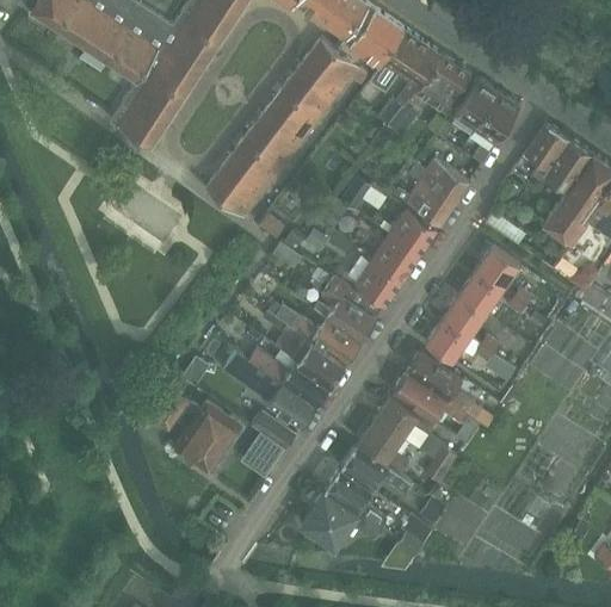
[(39,0),(30,14),(57,31),(84,49),(110,66),(136,84),(128,95),(110,122),(152,149),(168,122),(186,95),(204,68),(221,42),(239,14),(248,0),(275,0),(292,11),(296,6),(343,38),(353,45),(352,49),(366,59),(377,67),(381,61),(403,30),(359,0),(39,0)]
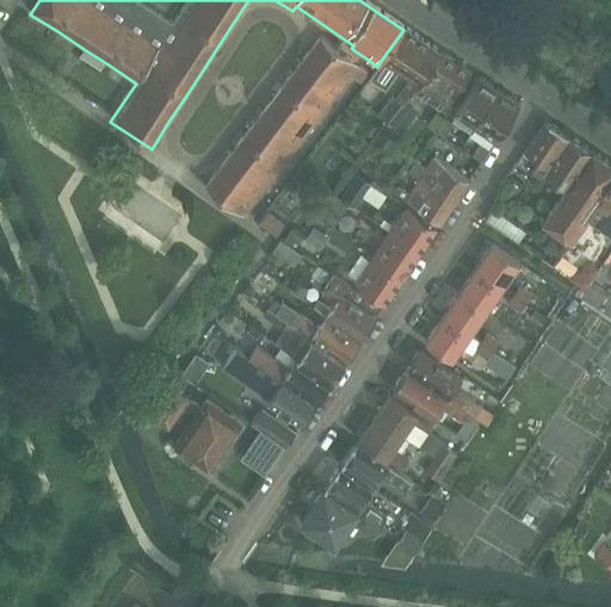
[(383,63),(370,81),(386,92),(399,74),(411,82),(396,103),(403,107),(442,56),(413,36),(403,29),(403,30),(381,61),(383,63)]
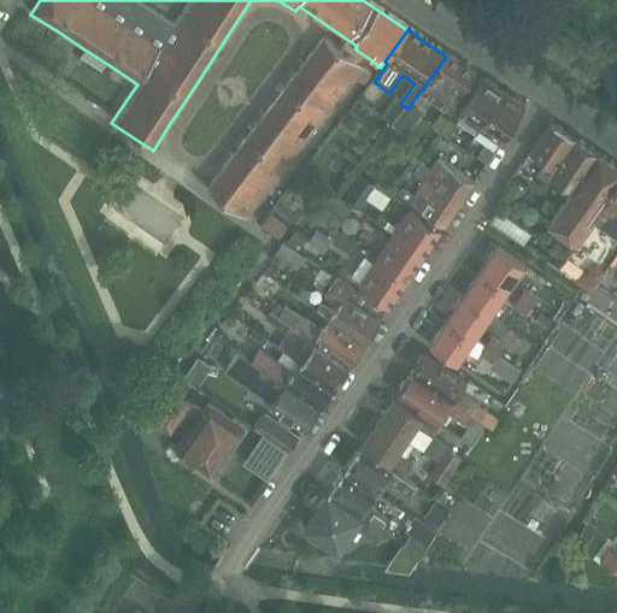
[(339,48),(324,39),(305,63),(344,93),(354,81),(364,89),(372,78),(363,69),(370,59),(356,49),(357,46),(346,39),(339,48)]
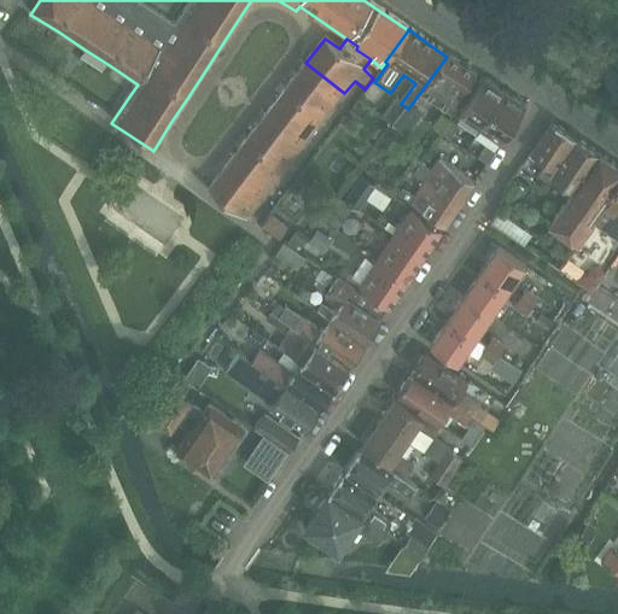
[(448,113),(477,75),(447,57),(408,109),(394,129),(407,139),(431,101),(448,113)]
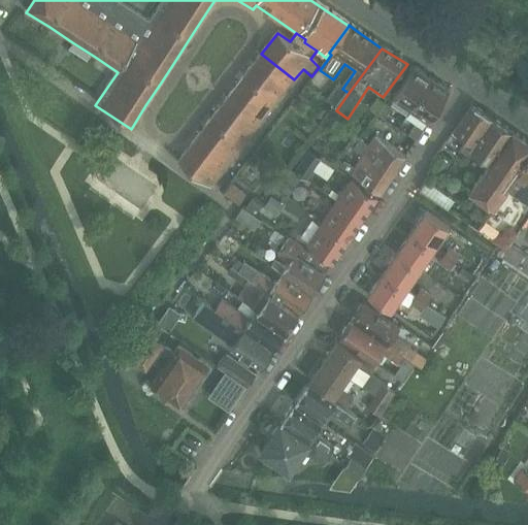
[(277,101),(294,79),(261,54),(244,75),(277,101)]
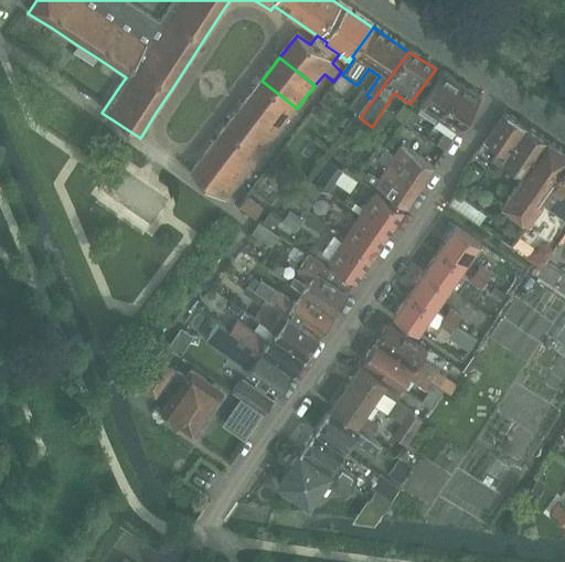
[(439,120),(461,87),(443,74),(419,107),(439,120)]
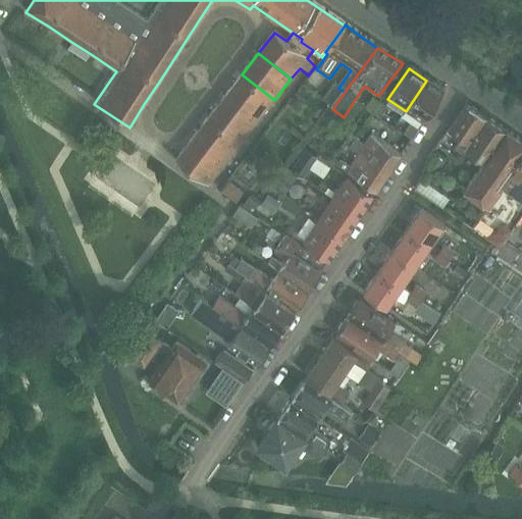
[(258,121),(274,100),(242,74),(225,96),(258,121)]
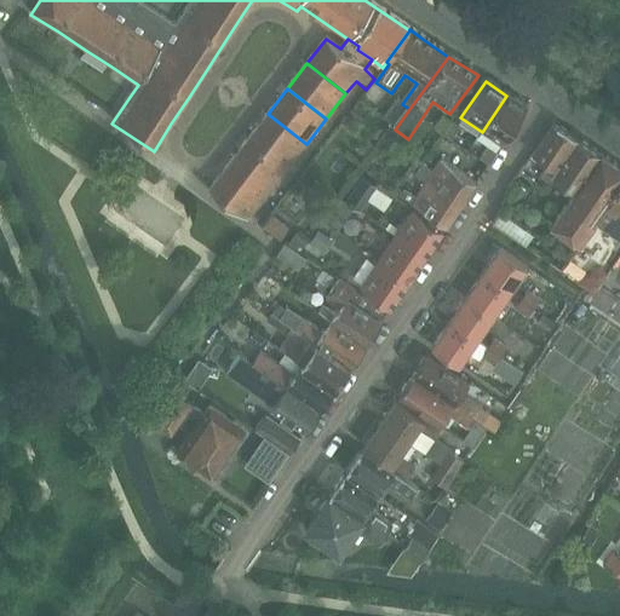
[(503,145),(527,109),(506,96),(482,132),(503,145)]
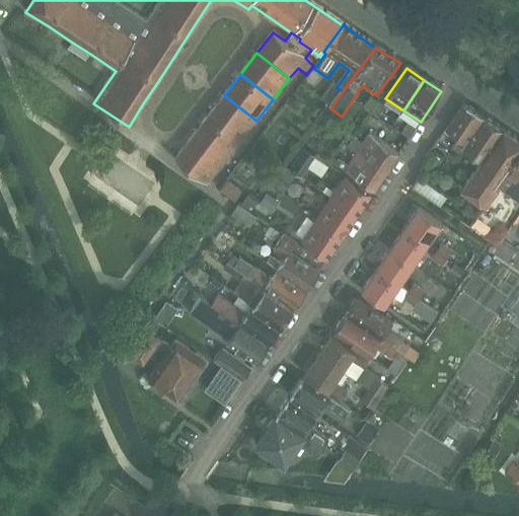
[(240,142),(256,121),(224,95),(208,117),(240,142)]
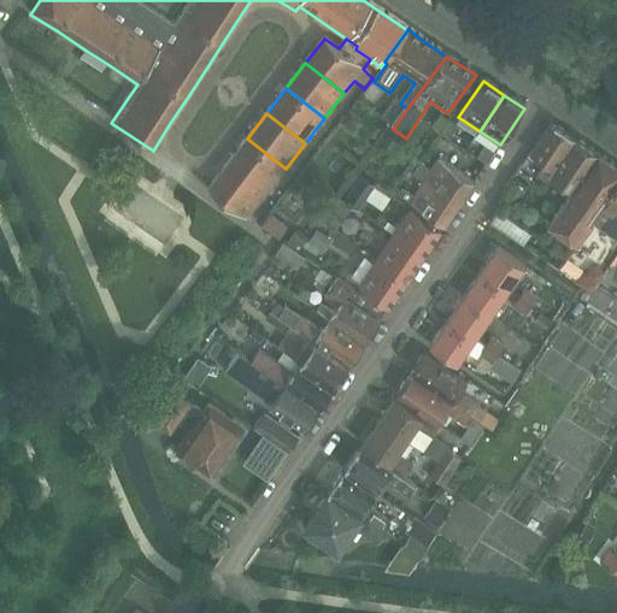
[(448,141),(458,129),(448,122),(439,135),(448,141)]
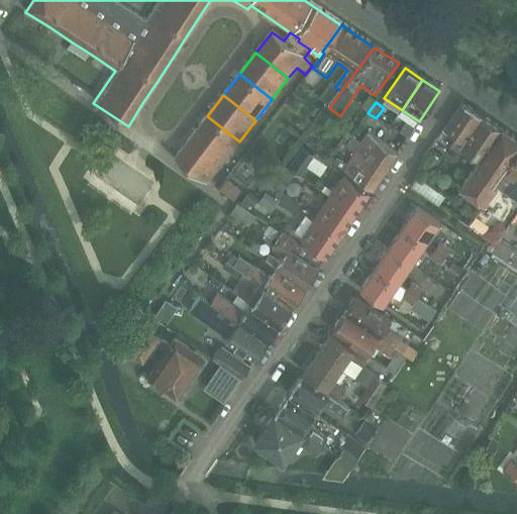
[(482,117),(461,104),(443,131),(456,140),(449,150),(456,156),(482,117)]
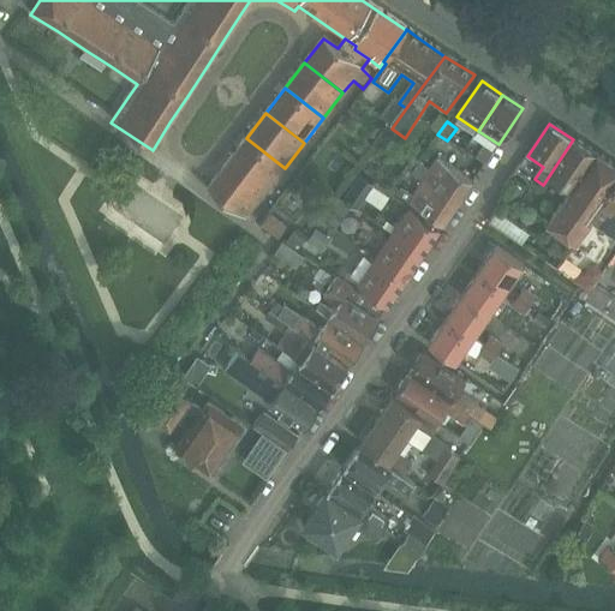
[(266,192),(285,168),(246,138),(227,163),(266,192)]
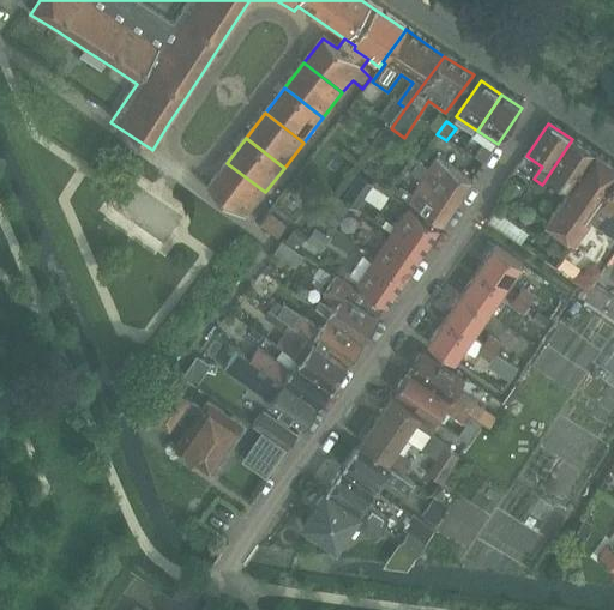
[(595,155),(572,139),(542,185),(546,187),(551,180),(570,193),(595,155)]
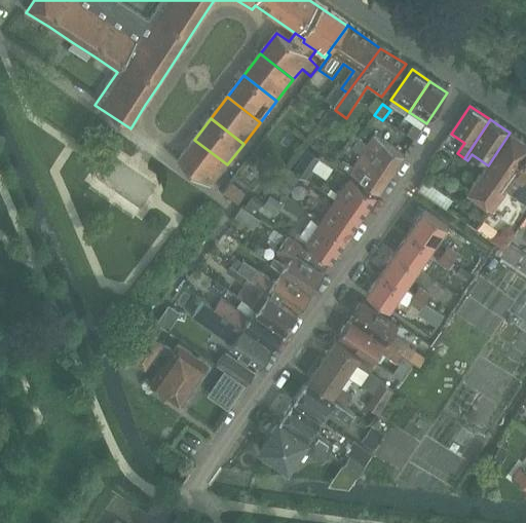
[(414,142),(421,131),(414,125),(407,137),(414,142)]
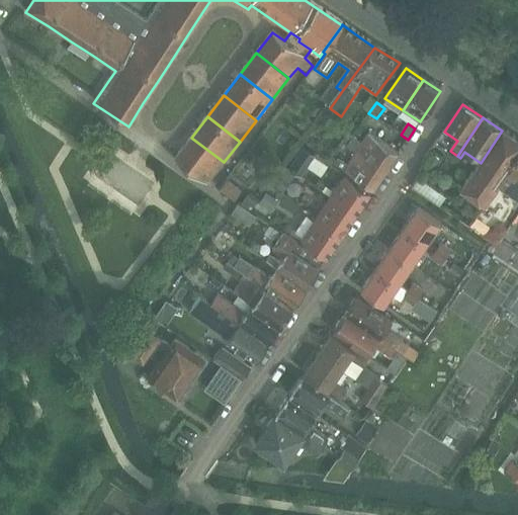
[(517,141),(503,131),(502,131),(481,163),(460,192),(488,209),(500,190),(496,188),(517,154),(517,141)]
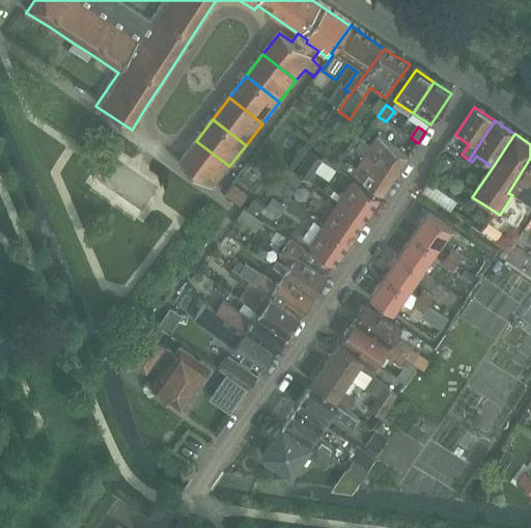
[(320,154),(328,144),(318,137),(311,146),(320,154)]
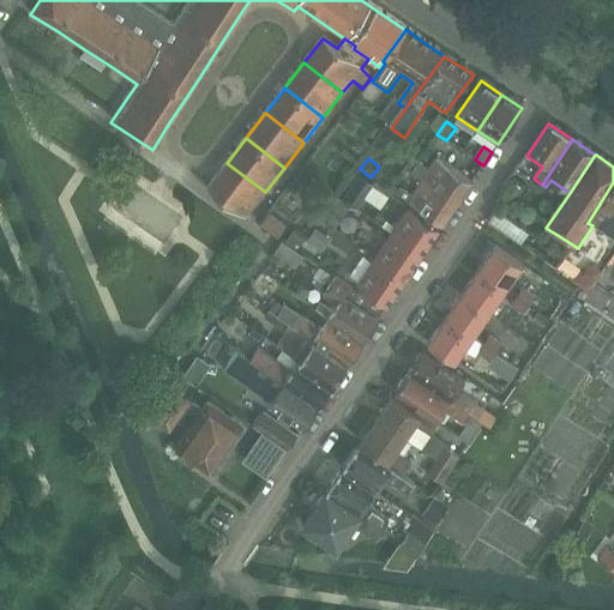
[(471,183),(451,170),(438,161),(429,171),(419,164),(411,175),(422,182),(456,205),(471,183)]
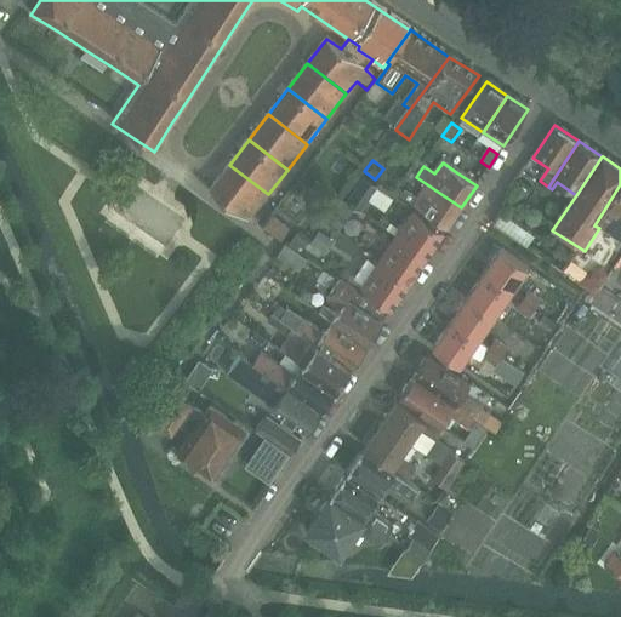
[(248,222),(268,194),(229,165),(209,192),(248,222)]
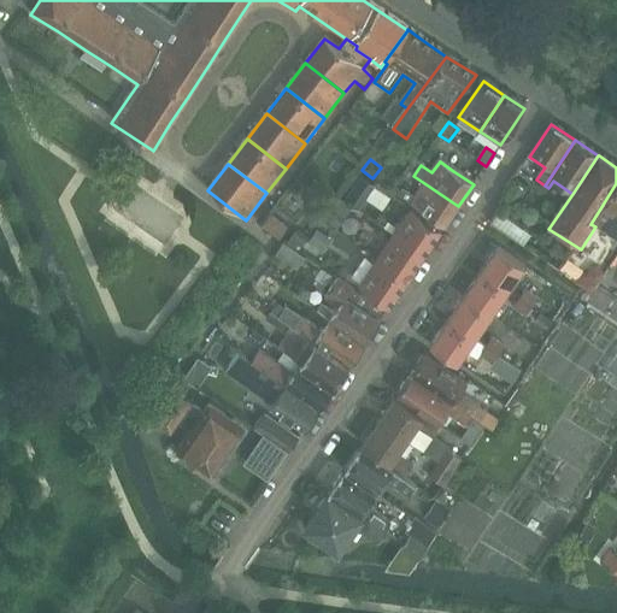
[(357,213),(375,188),(360,178),(342,204),(357,213)]
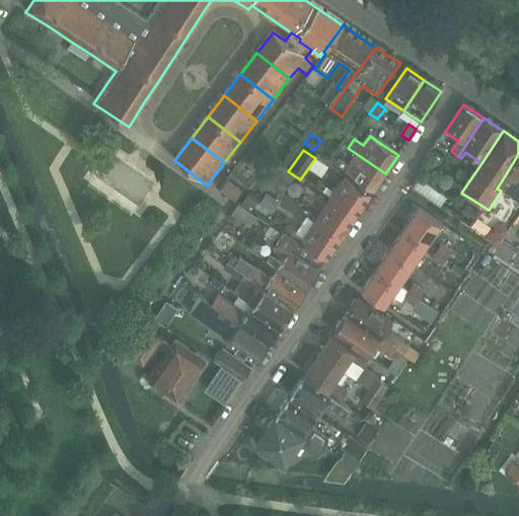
[(385,173),(357,154),(348,167),(339,160),(335,166),(372,193),(385,173)]
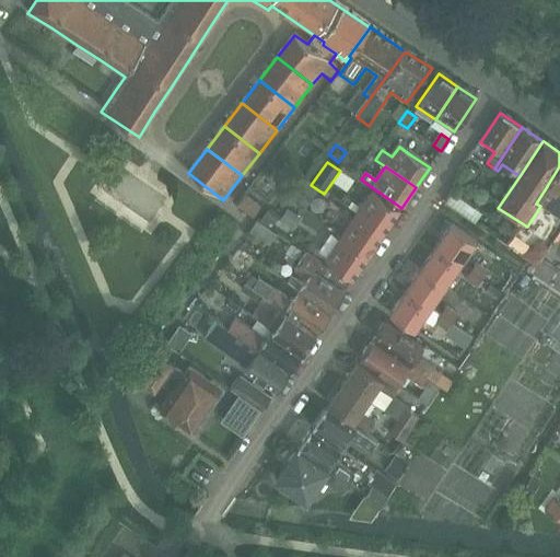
[(559,219),(559,166),(536,204),(540,206),(559,219)]
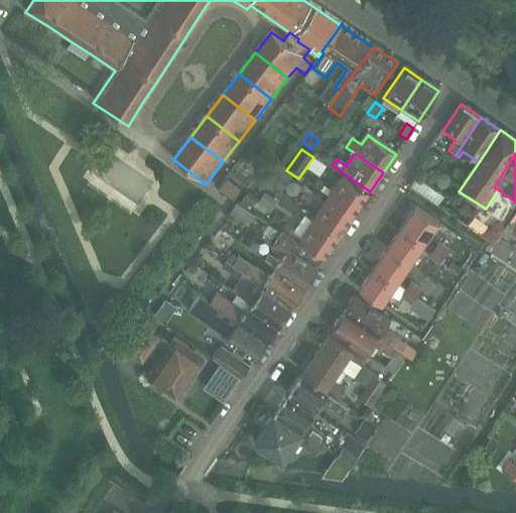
[(281,194),(290,182),(279,174),(271,186),(281,194)]
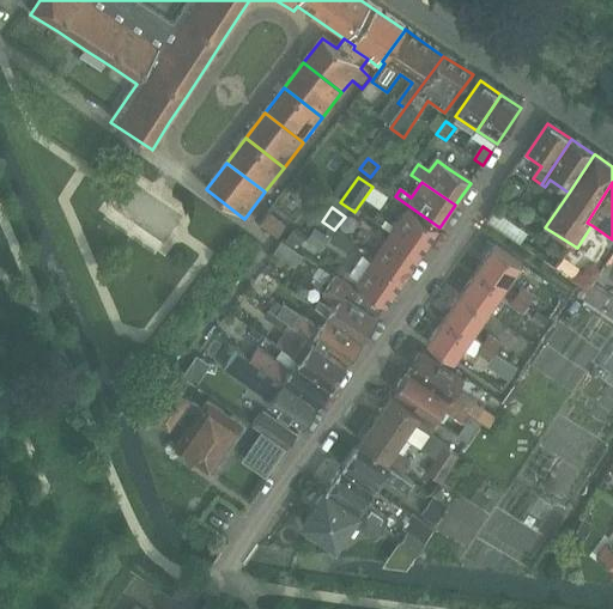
[(420,256),(437,230),(408,209),(390,236),(420,256)]
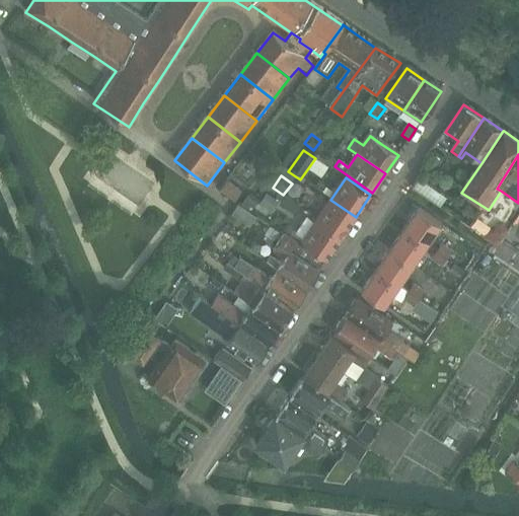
[(227,182),(221,192),(233,201),(239,192),(227,182)]
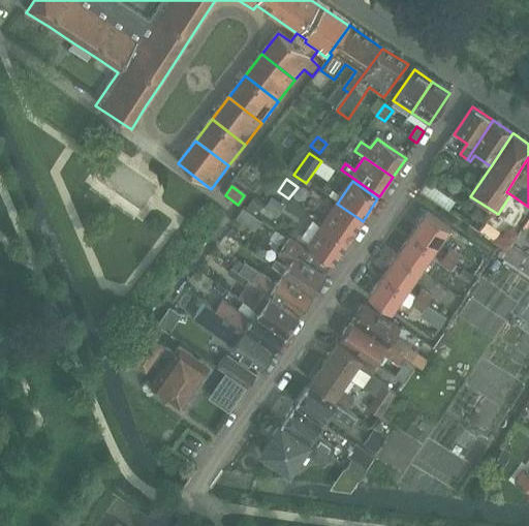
[(337,204),(322,225),(348,243),(363,221),(337,204)]
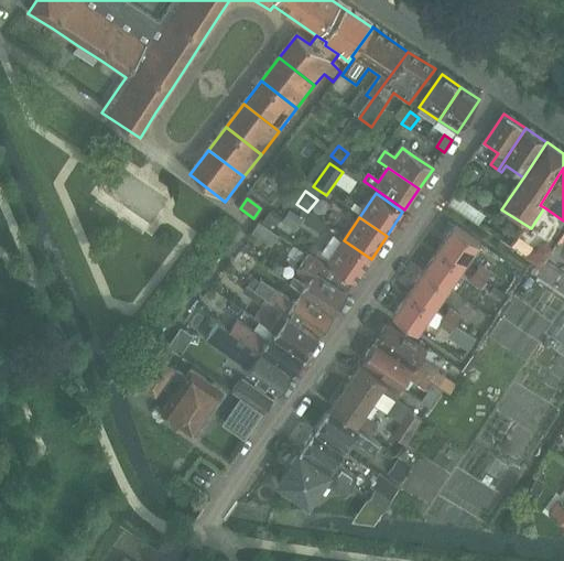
[(462,267),(477,245),(454,228),(438,250),(462,267)]
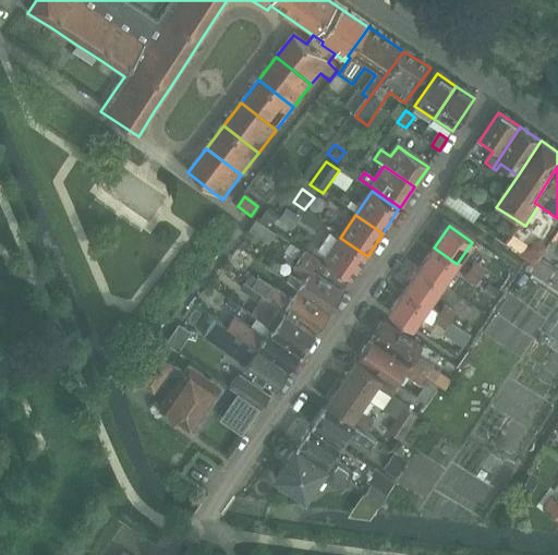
[(340,238),(324,261),(334,266),(351,279),(367,256),(340,238)]
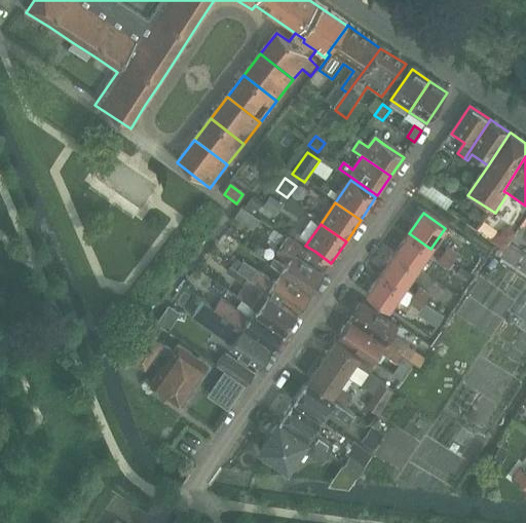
[(491,239),(489,243),(503,253),(509,246),(516,235),(511,232),(502,233),(498,238),(491,239)]
